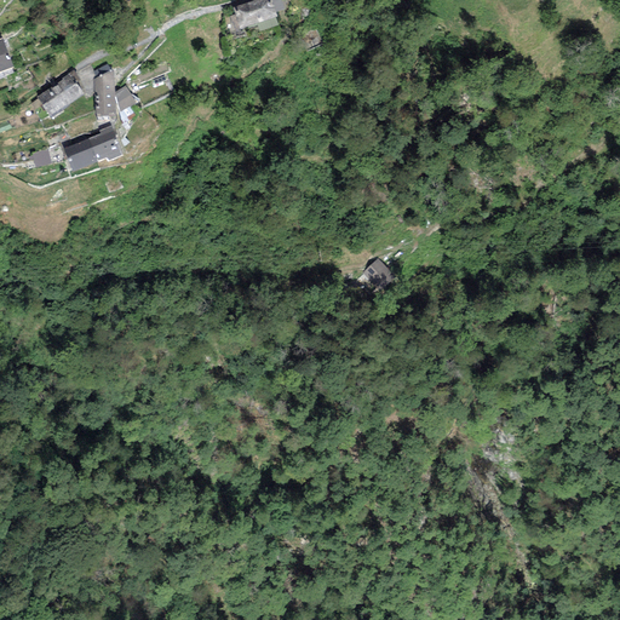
[(254,0),(233,7),(240,29),(257,23),(276,18),(277,17),(276,13),(271,0),(254,0)]
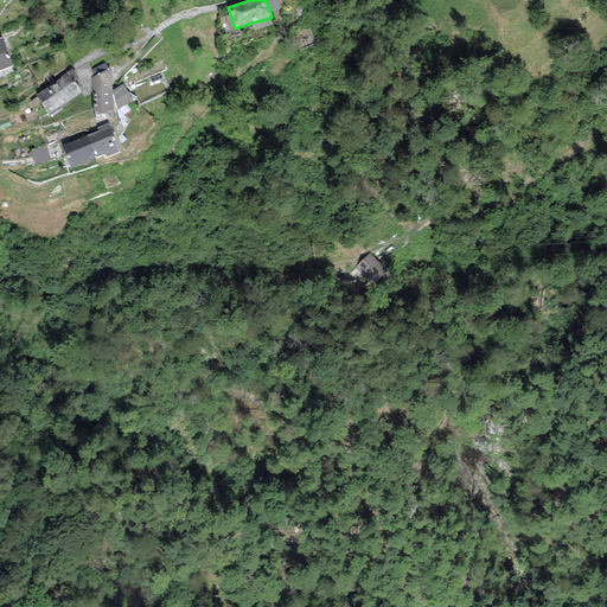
[(275,0),(266,0),(270,13),(279,10),(275,0)]
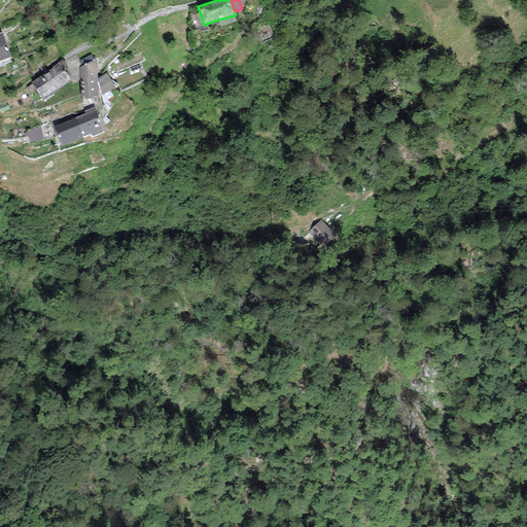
[(237,22),(235,15),(218,20),(220,27),(237,22)]
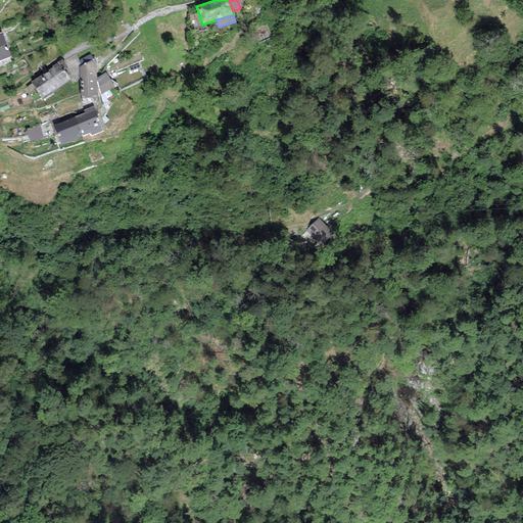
[(2,33),(0,33),(0,60),(10,57),(2,33)]
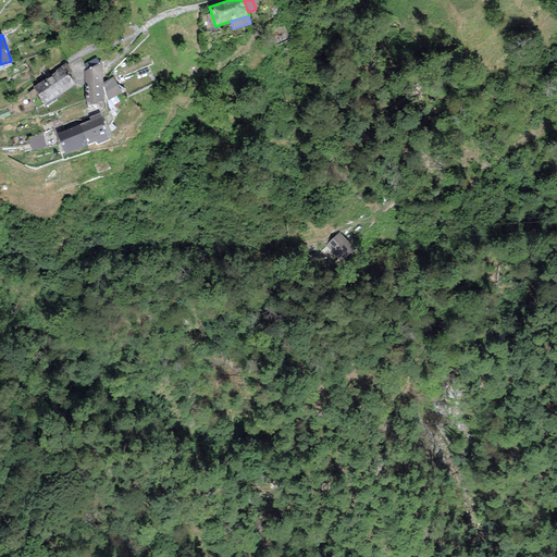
[(87,70),(100,63),(97,58),(84,64),(87,70)]
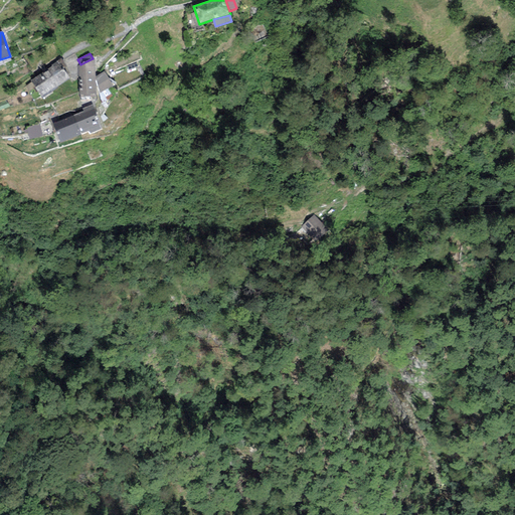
[(79,97),(97,96),(96,80),(96,76),(95,57),(93,58),(80,64),(77,66),(79,97)]
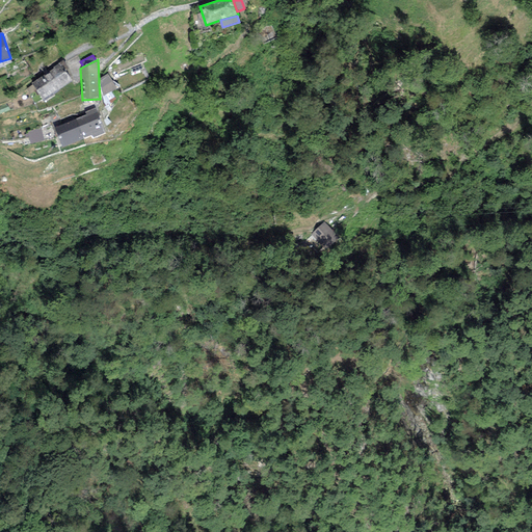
[(31,84),(44,102),(72,81),(64,72),(69,69),(62,60),(53,67),(54,68),(31,84)]
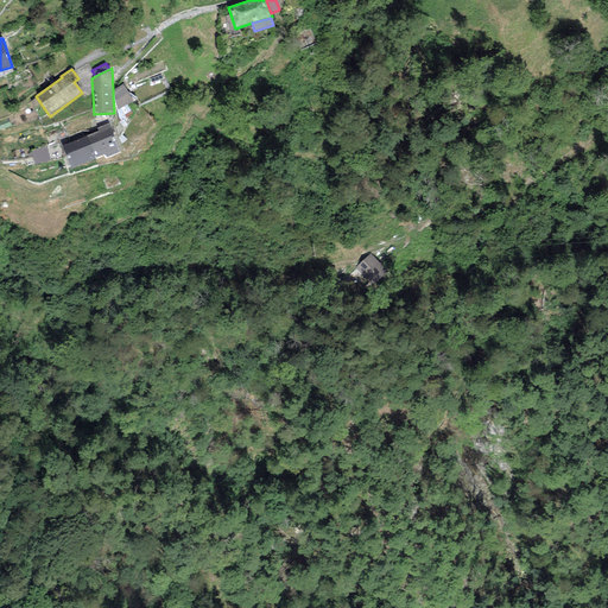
[(133,101),(122,84),(113,90),(113,95),(118,109),(133,101)]
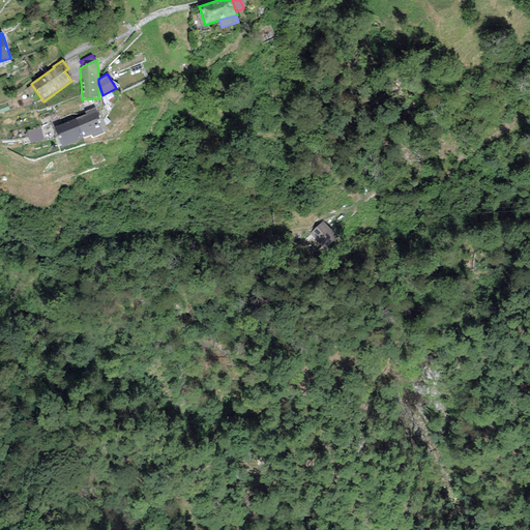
[(86,114),(54,127),(62,146),(91,135),(92,138),(105,133),(94,108),(85,112),(86,114)]
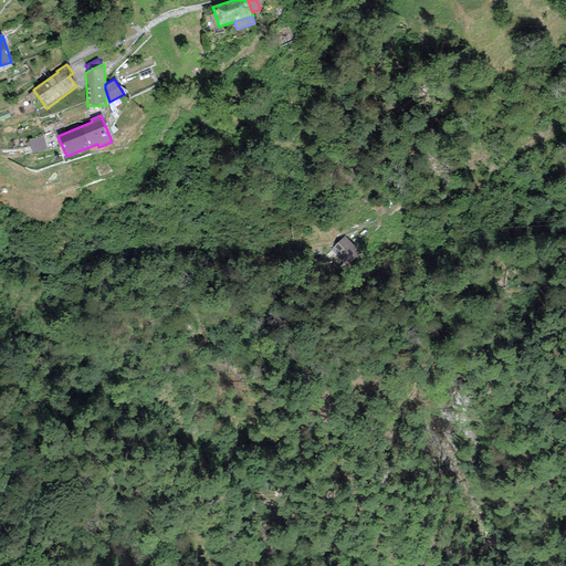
[(43,137),(30,142),(33,154),(48,149),(43,137)]
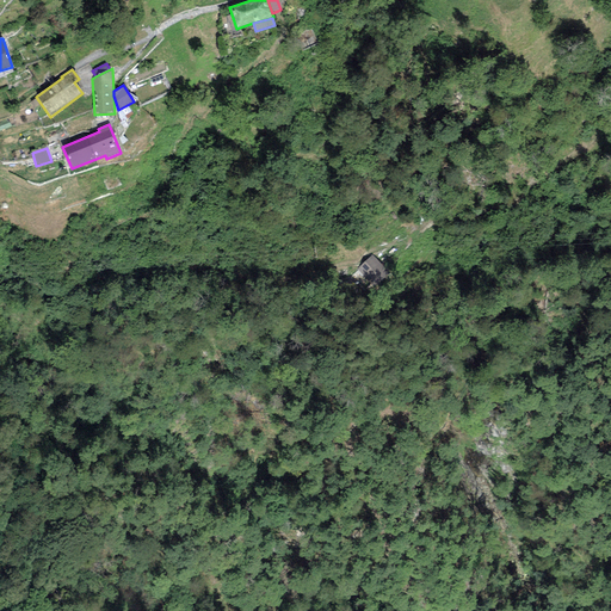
[(374,258),(358,271),(375,290),(390,277),(374,258)]
